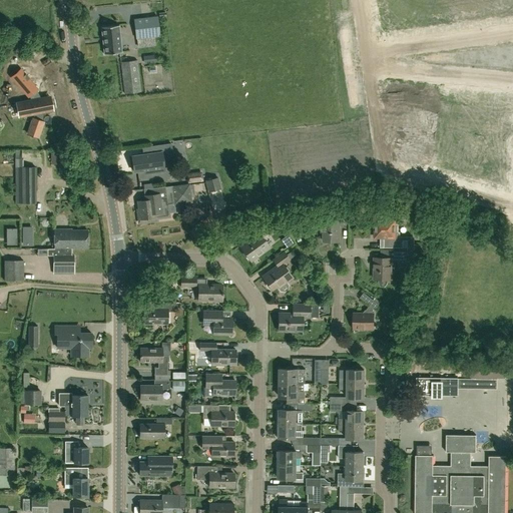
[(421,0),(413,1),(415,13),(423,12),(421,0)]
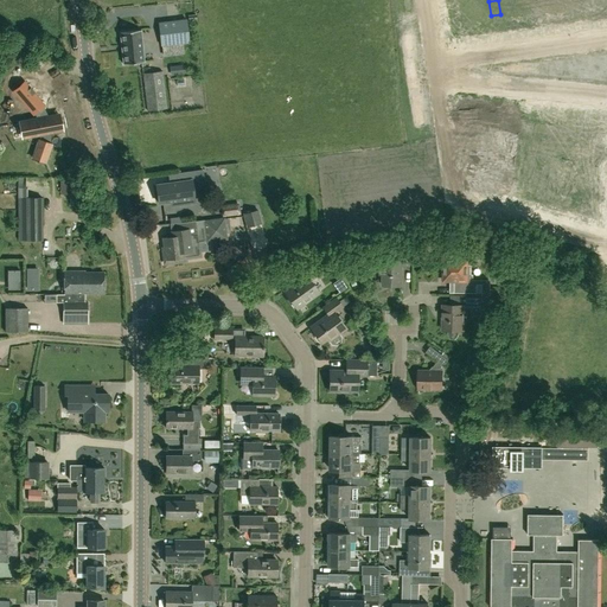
[(161,45),(189,43),(186,19),(159,23),(161,45)]
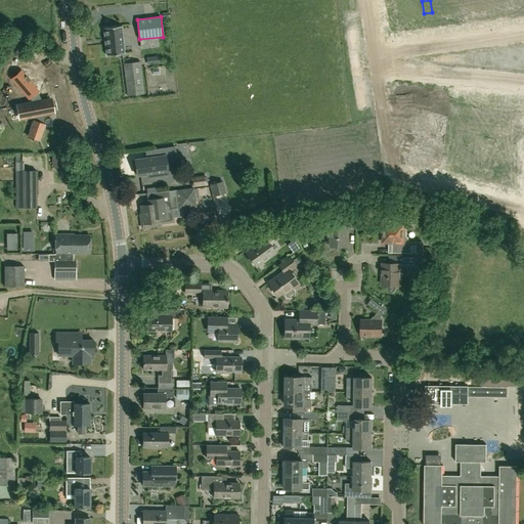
[(130,52),(139,51),(136,25),(123,27),(125,43),(128,43),(130,52)]
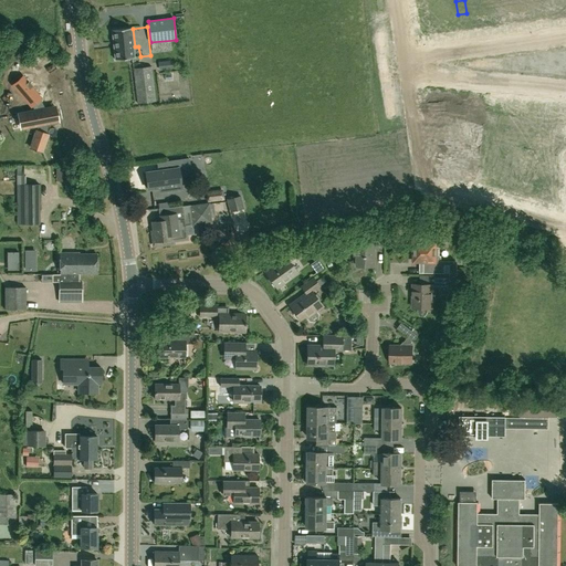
[(132,28),(112,30),(114,60),(135,58),(132,28)]
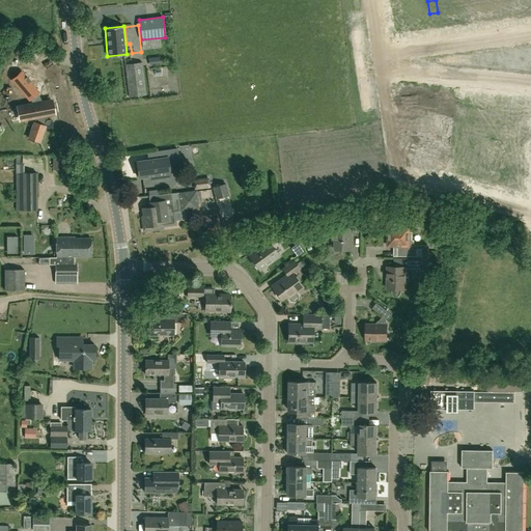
[(145,55),(162,54),(161,46),(144,47),(145,55)]
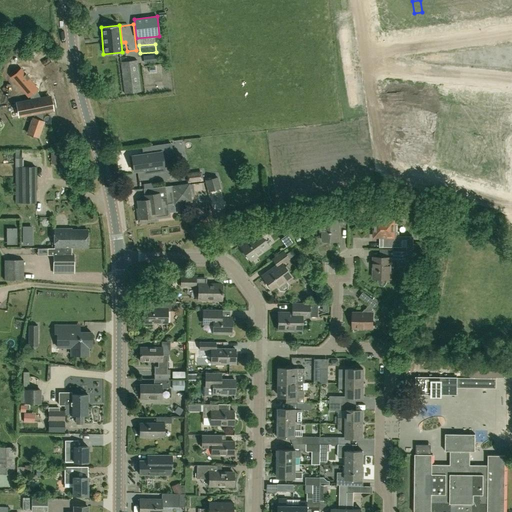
[(141,91),(137,60),(121,62),(125,93),(141,91)]
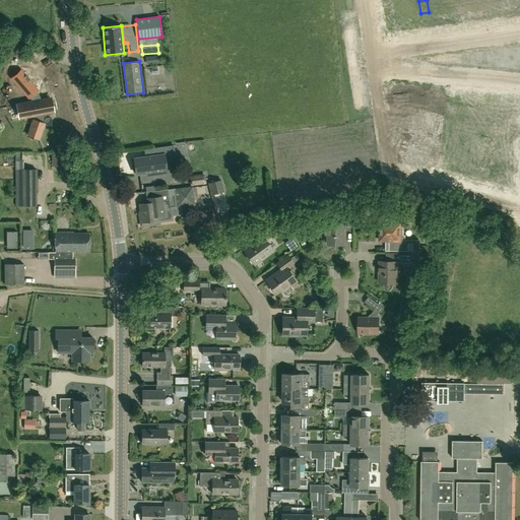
[(8,78),(27,100),(37,90),(18,69),(8,78)]
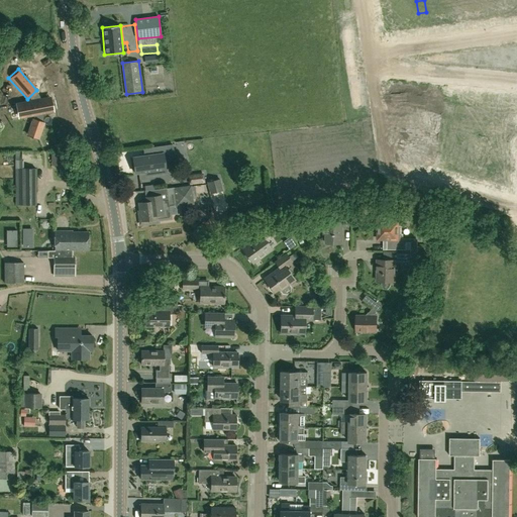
[(40,98),(36,90),(29,97),(31,100),(25,101),(28,117),(34,116),(33,119),(42,122),(43,114),(55,112),(52,96),(40,98)]
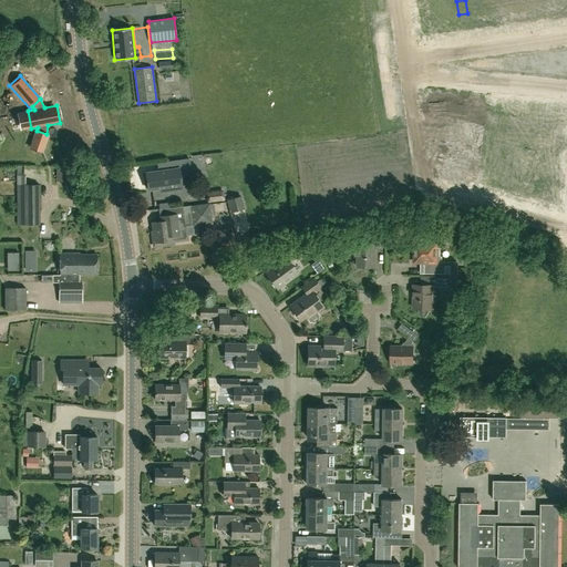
[(441,157),(436,172),(445,175),(445,177),(454,179),(455,177),(459,178),(460,171),(466,173),(470,158),(463,156),(461,163),(441,157)]
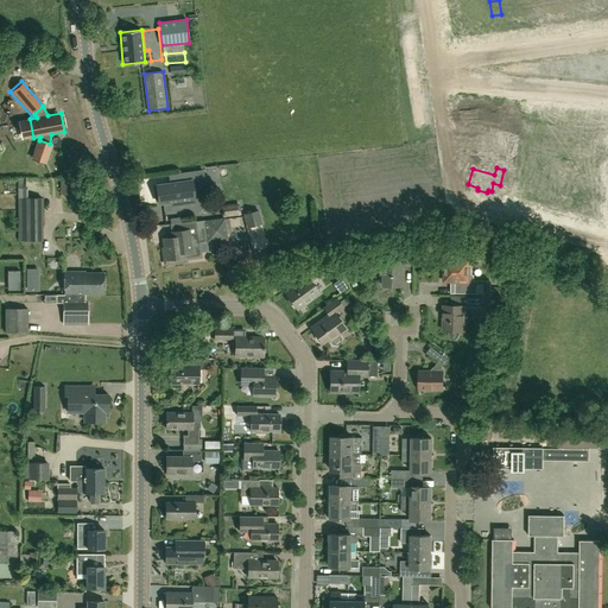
[(158,203),(179,201),(181,204),(195,203),(190,171),(169,175),(170,184),(157,185),(158,203)]
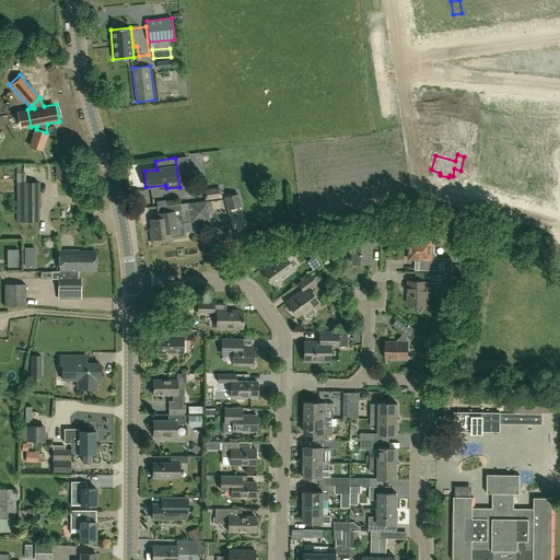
[(25,182),(25,173),(16,173),(18,221),(39,221),(38,182),(25,182)]
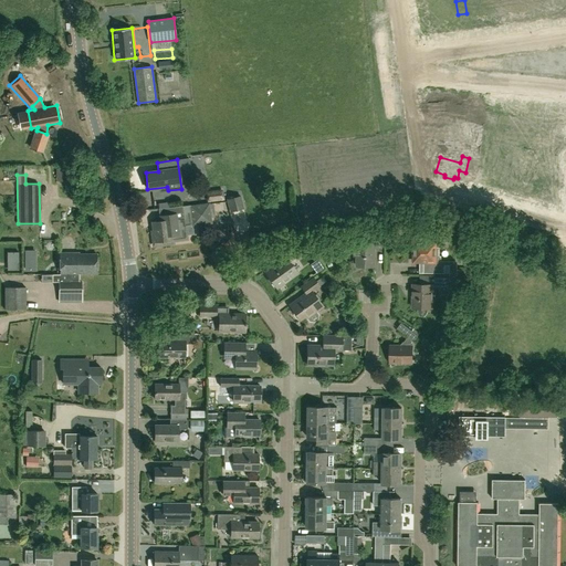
[(222,190),(206,192),(207,201),(223,199),(222,190)]
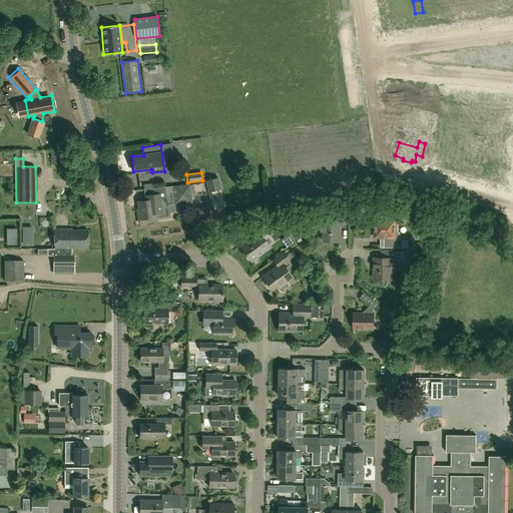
[(208,192),(221,188),(219,180),(218,176),(215,177),(205,180),(208,192)]
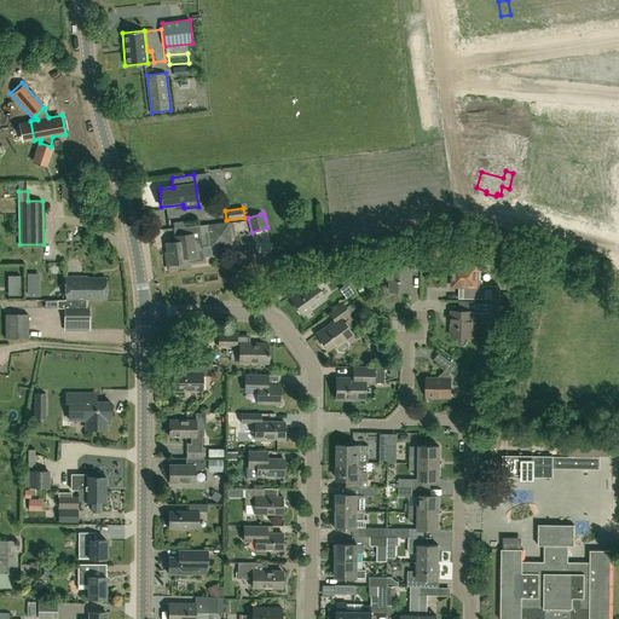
[(231,243),(229,221),(200,225),(173,227),(174,236),(173,236),(173,242),(166,243),(167,252),(166,252),(167,267),(169,268),(184,266),(185,265),(185,262),(186,262),(186,258),(195,256),(195,253),(206,252),(210,246),(231,243)]
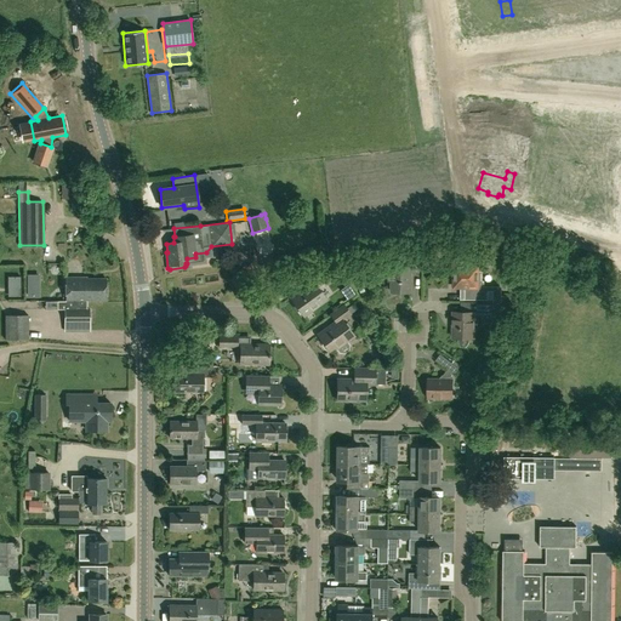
[(419,273),(419,255),(405,255),(405,267),(389,267),(389,281),(392,281),(392,291),(410,291),(410,272),(419,273)]
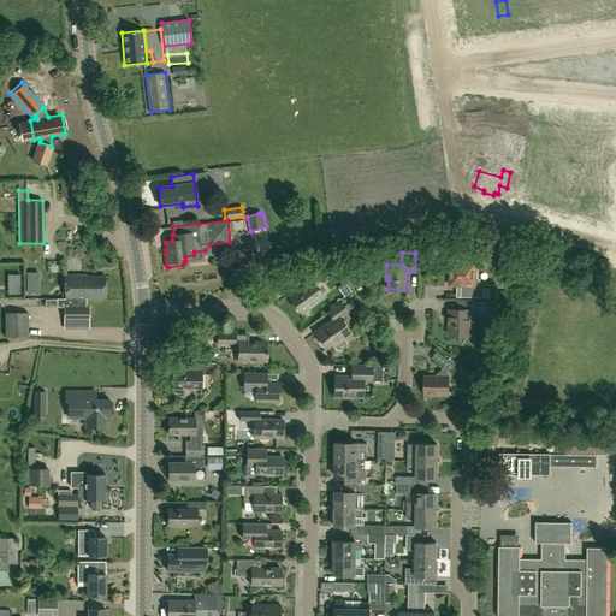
[(248,272),(258,264),(253,258),(244,266),(242,264),(240,267),(242,270),(243,267),(248,272)]
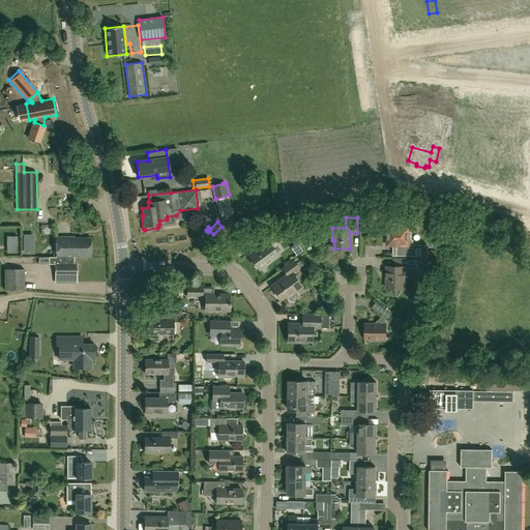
[(313,235),(313,224),(303,224),(303,235),(313,235)]
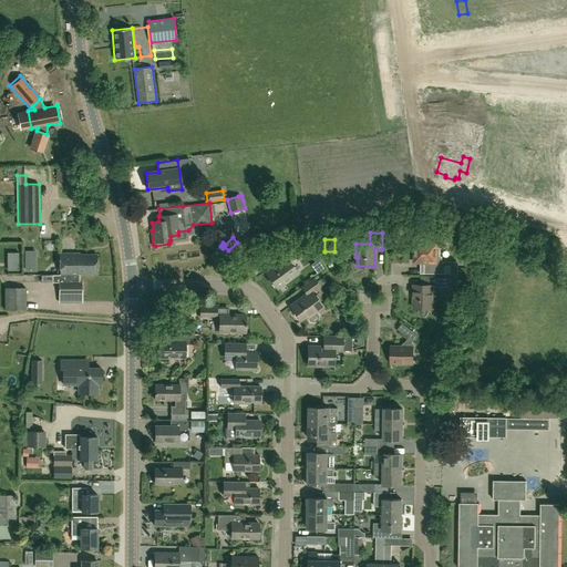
[(413,241),(413,254),(414,254),(414,263),(421,263),(425,263),(425,274),(445,274),(445,261),(442,261),(442,257),(441,257),(436,257),(436,248),(436,243),(430,243),(430,241),(413,241)]
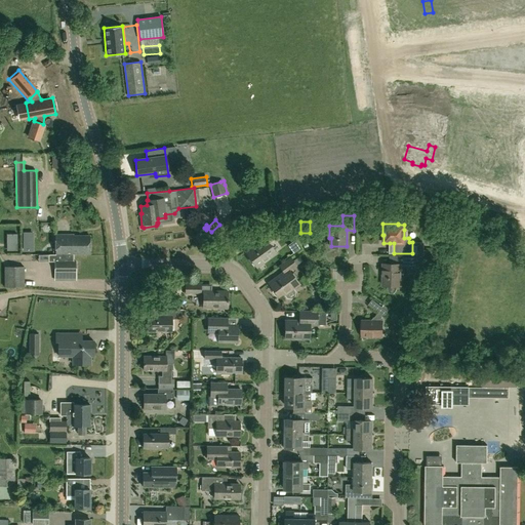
[(268,229),(270,237),(283,235),(282,227),(268,229)]
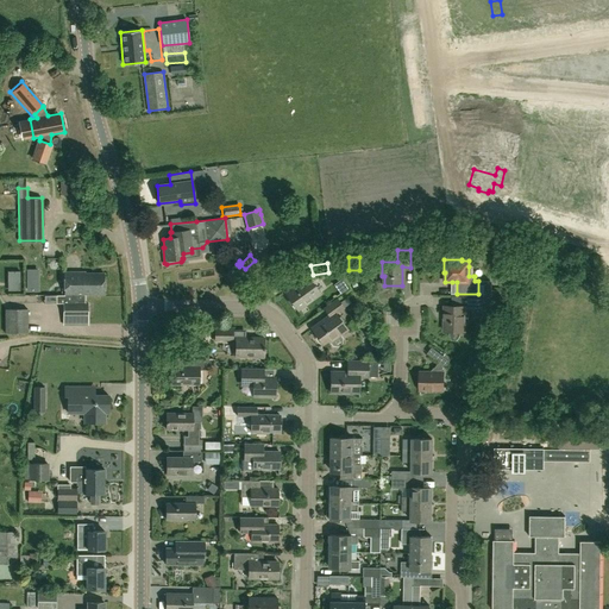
[(64,295),(85,295),(85,294),(104,293),(104,274),(85,274),(85,271),(64,271),(64,295)]
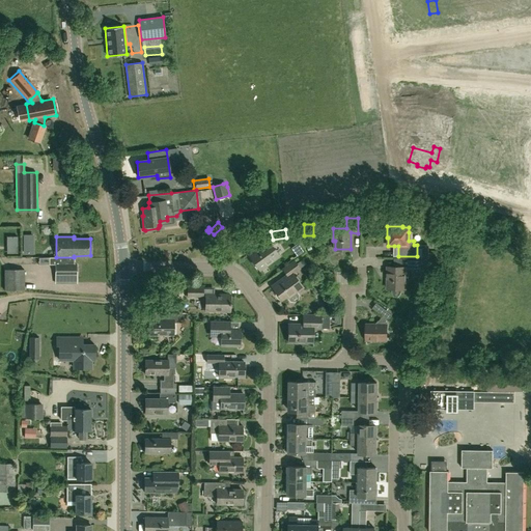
[(362,238),(357,239),(360,253),(365,251),(362,238)]
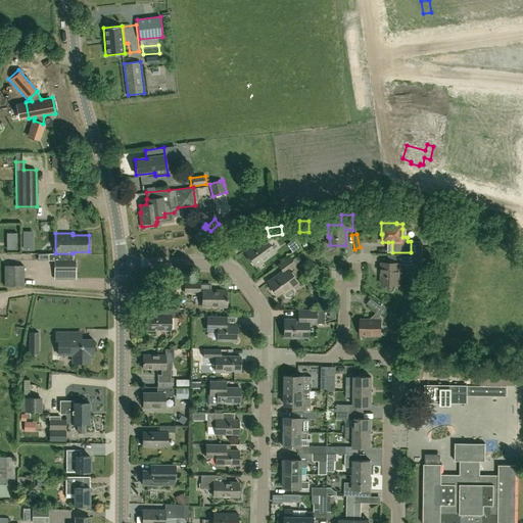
[(275,252),(264,237),(245,251),(255,266),(275,252)]
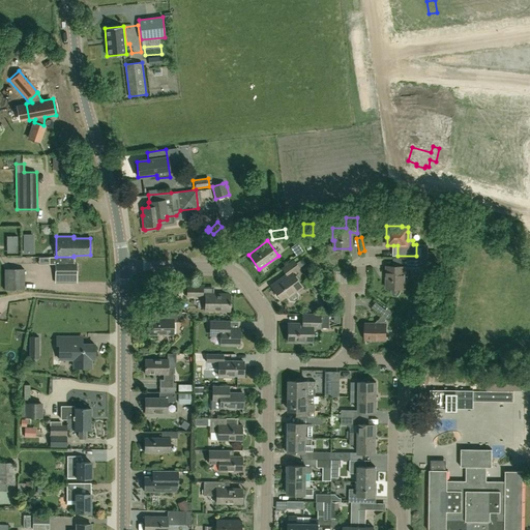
[(76,275),(76,263),(74,264),(74,257),(56,257),(49,257),(49,264),(56,264),(56,282),(76,282),(76,275)]
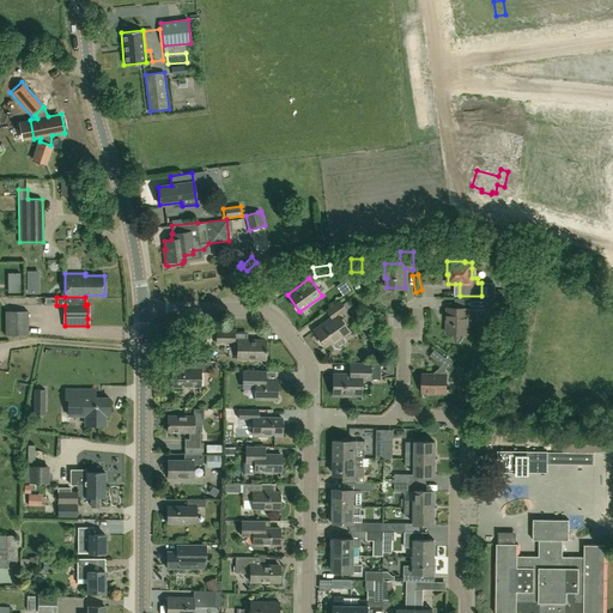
[(448,308),(447,333),(453,334),(453,337),(455,340),(456,341),(460,341),(462,339),(463,338),(463,334),(468,334),(468,316),(468,314),(483,314),(483,298),(481,298),(477,298),(460,298),(460,308),(455,308),(448,308)]
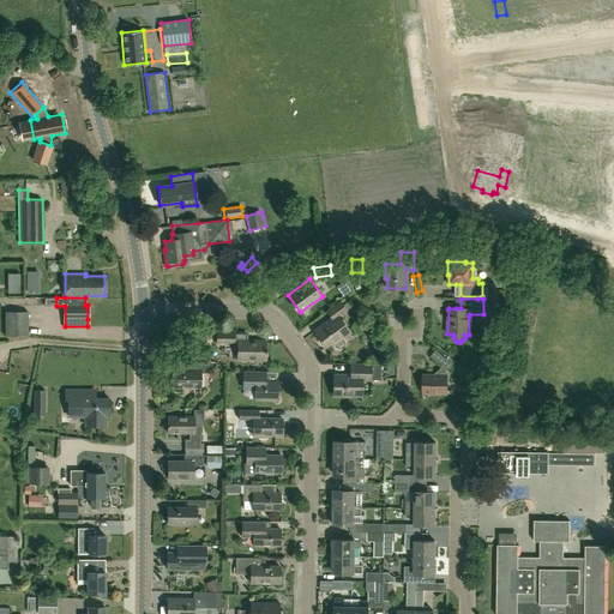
[(342,305),(339,301),(326,311),(331,318),(313,331),(319,338),(318,339),(318,342),(321,345),(323,345),(324,345),(325,347),(331,342),(336,348),(341,349),(344,345),(345,341),(343,337),(350,332),(338,317),(349,308),(345,302),(342,305)]
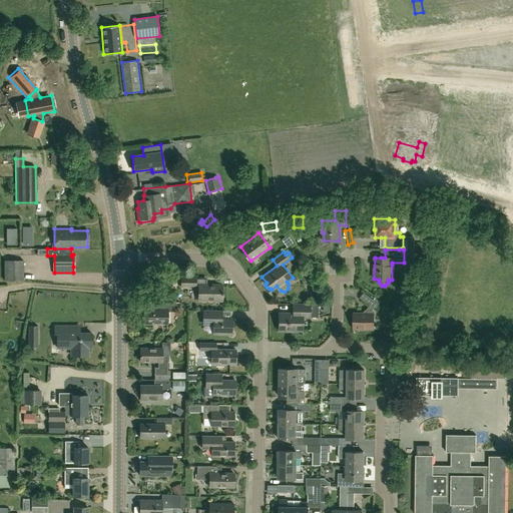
[(23,281),(23,261),(4,261),(4,281),(23,281)]
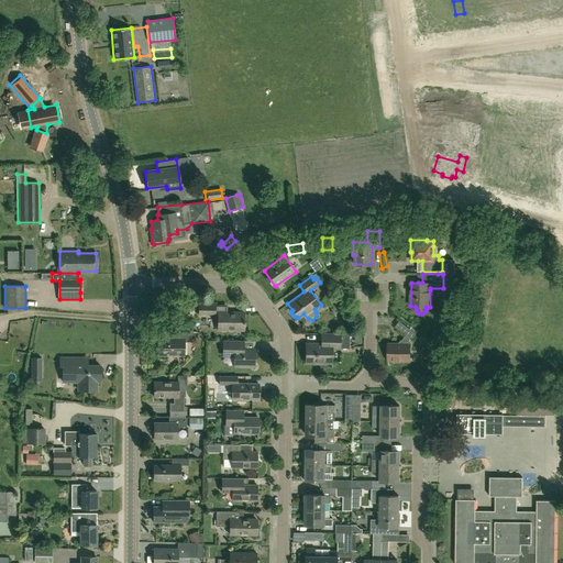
[(332,304),(340,299),(337,293),(329,297),(332,304)]
